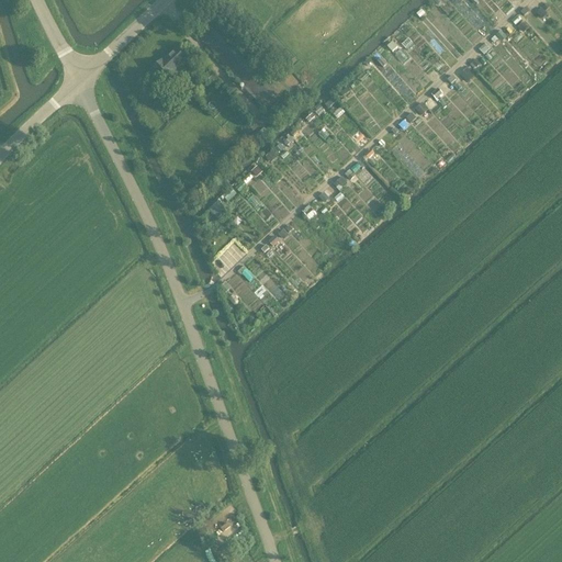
[(542,10),(537,14),(541,19),(547,14),(542,10)]
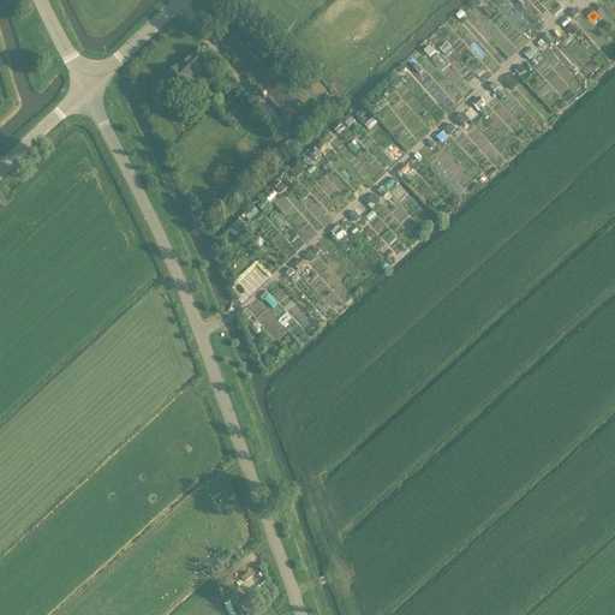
[(237,16),(215,36),(293,124),(316,105),(237,16)]
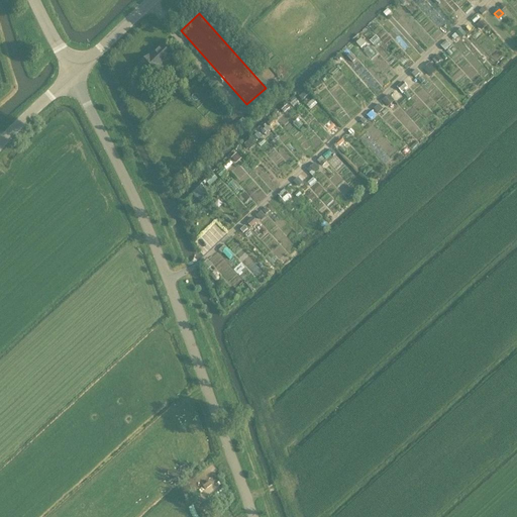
[(362,39),(356,43),(360,48),(366,44),(362,39)]
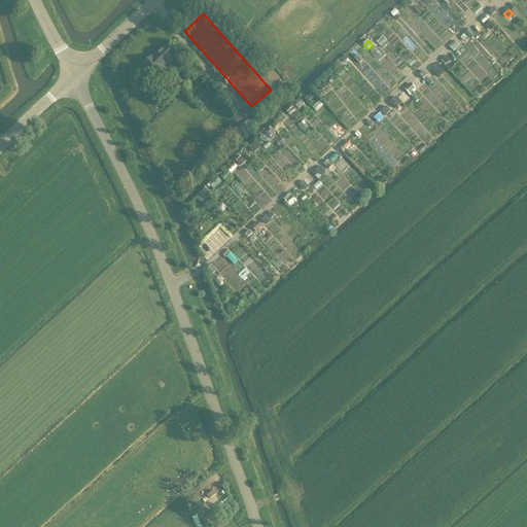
[(455,42),(449,47),(453,53),(459,46),(455,42)]
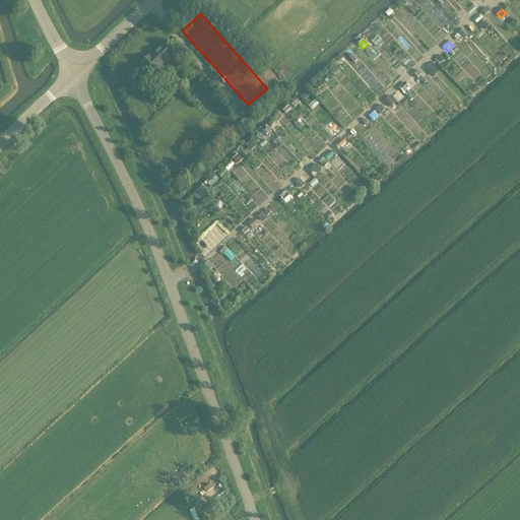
[(150,56),(139,67),(151,80),(163,69),(160,67),(172,57),(163,47),(155,53),(156,54),(152,58),(150,56)]
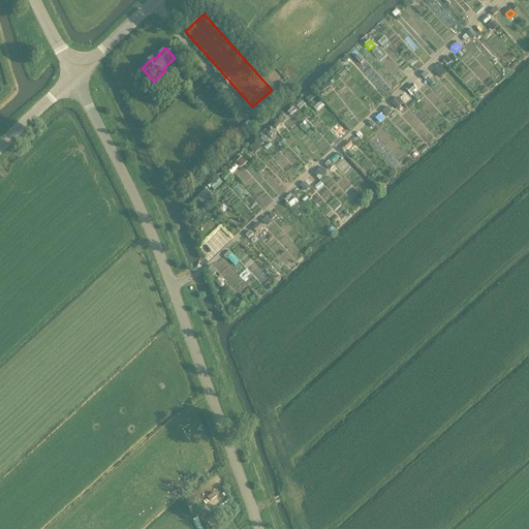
[(447,57),(442,62),(446,66),(452,61),(447,57)]
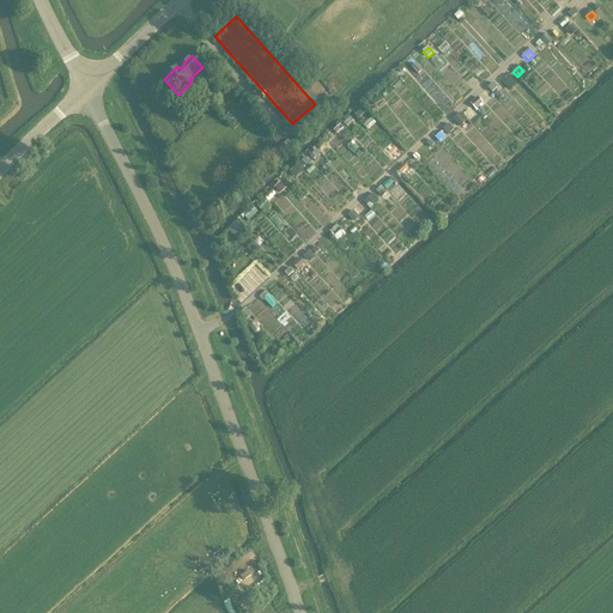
[(316,78),(315,76),(310,71),(299,80),(305,87),(316,78)]
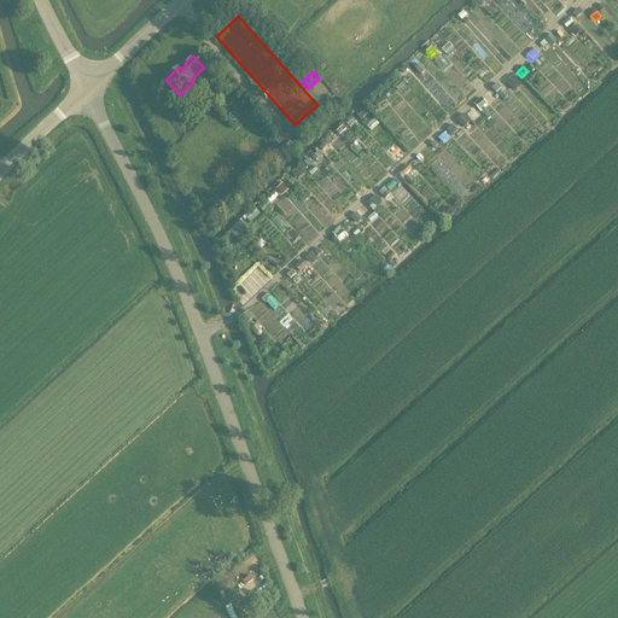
[(513,76),(506,83),(511,88),(518,81),(513,76)]
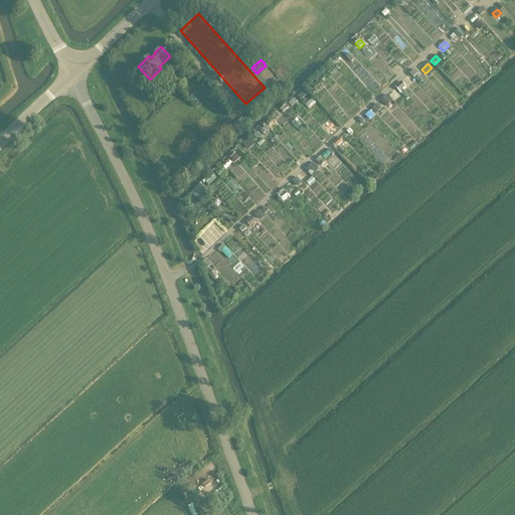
[(401,82),(395,88),(399,92),(404,87),(401,82)]
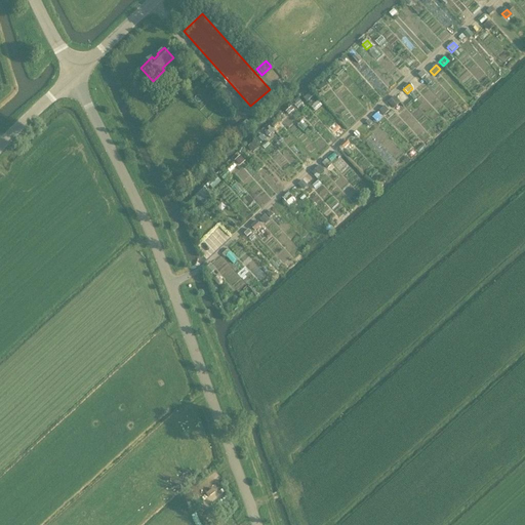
[(401,91),(395,96),(398,101),(404,95),(401,91)]
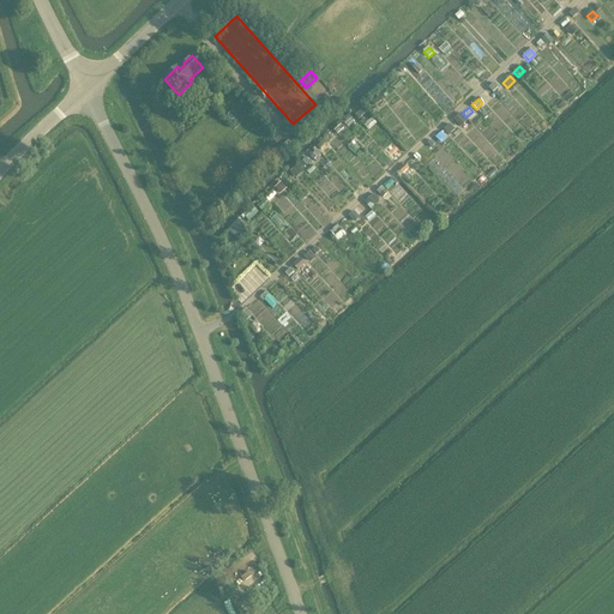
[(363,108),(357,114),(361,118),(367,112),(363,108)]
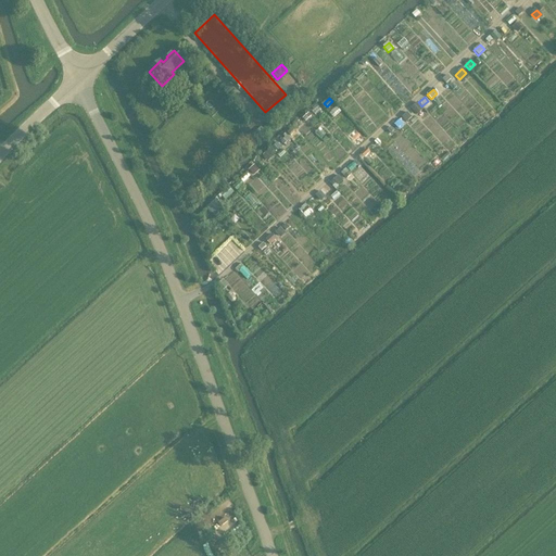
[(418,103),(411,109),(416,114),(422,108),(418,103)]
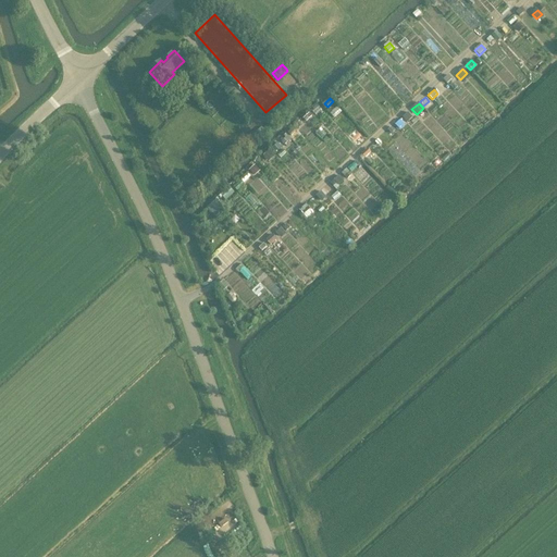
[(408,113),(403,118),(407,123),(412,118),(408,113)]
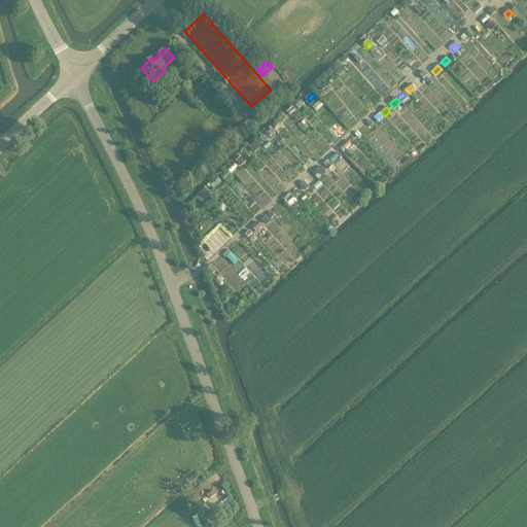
[(254,143),(249,148),(253,152),(258,147),(254,143)]
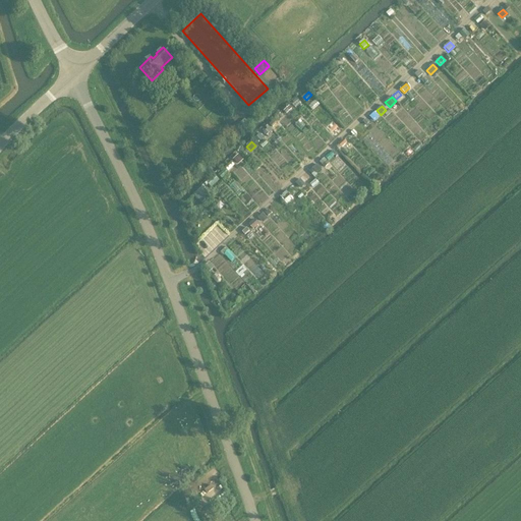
[(238,156),(233,160),(237,164),(242,160),(238,156)]
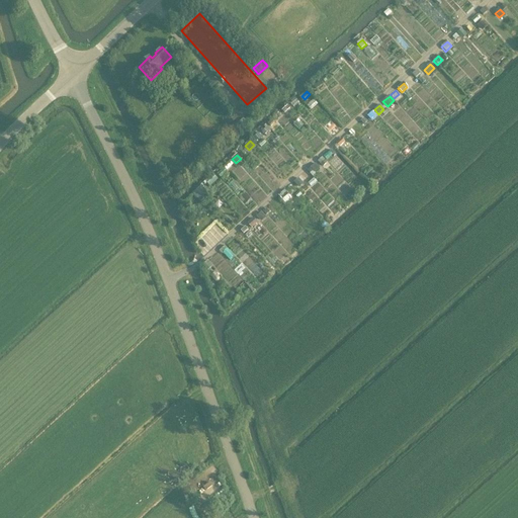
[(316,164),(308,171),(312,176),(318,170),(320,168),(316,164)]
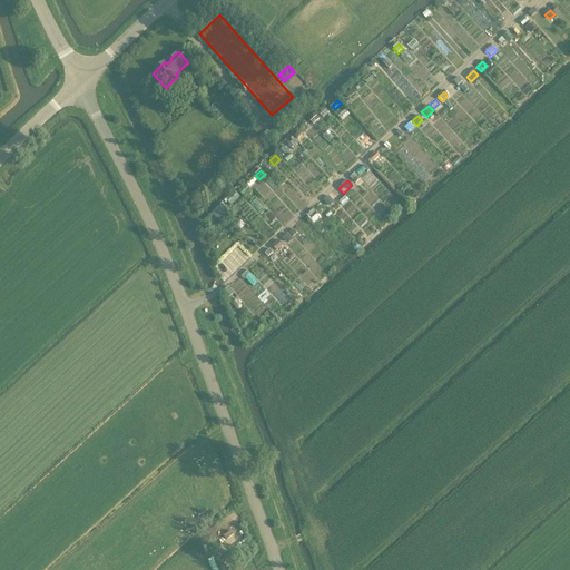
[(328,197),(324,200),(327,206),(333,202),(328,197)]
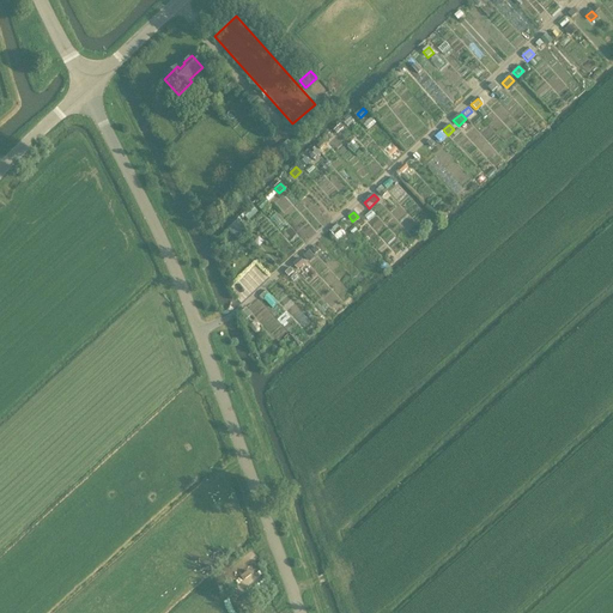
[(238,219),(228,230),(236,238),(244,231),(242,228),(244,225),(238,219)]
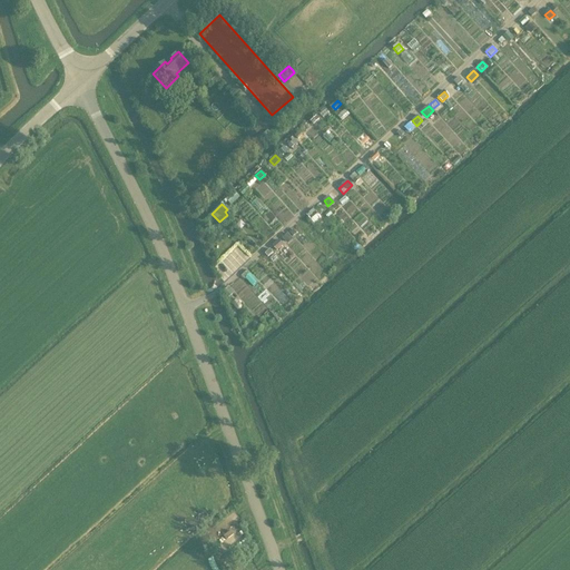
[(314,209),(306,216),(311,220),(310,222),(313,225),(321,218),(314,209)]
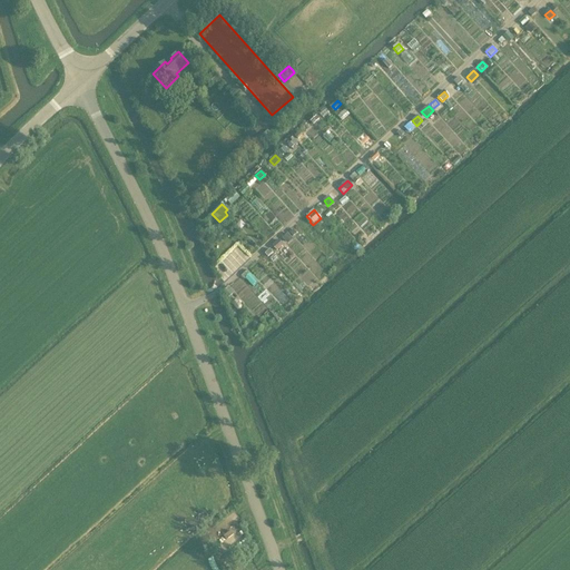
[(287,244),(293,239),(287,234),(283,238),(287,244)]
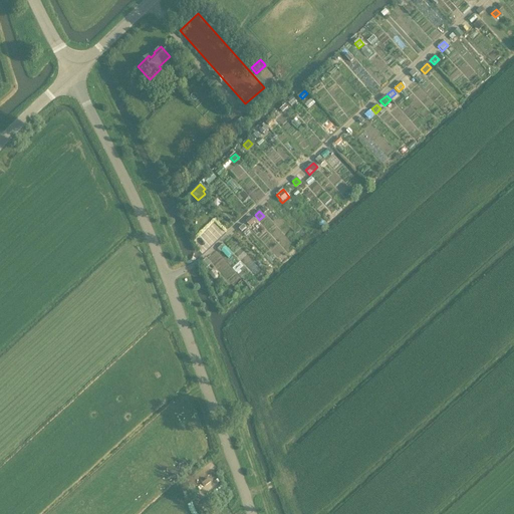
[(251,217),(245,222),(250,227),(255,222),(251,217)]
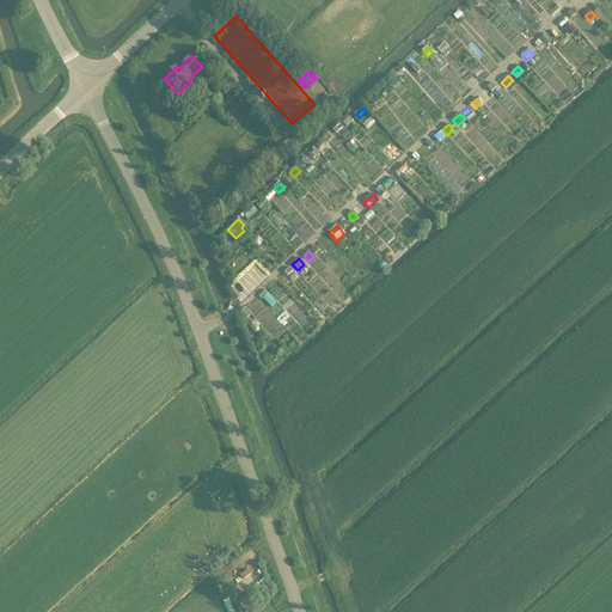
[(245,308),(238,314),(244,320),(250,316),(245,308)]
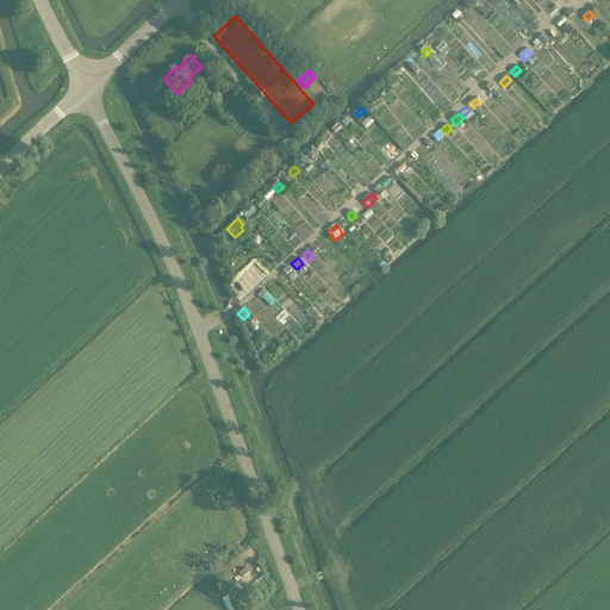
[(241,583),(251,574),(246,567),(236,577),(241,583)]
